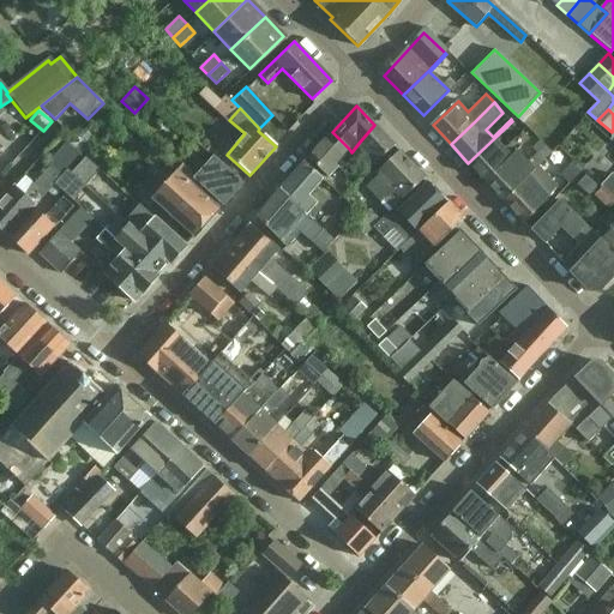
[(529,138),(512,121),(468,163),(487,182),(517,152),(516,151),(529,138)]
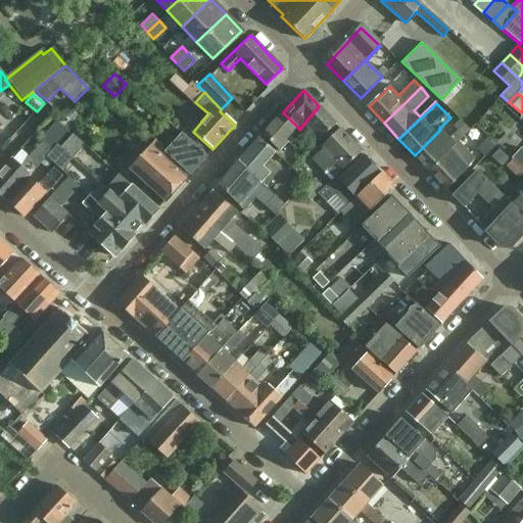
[(335,124),(319,106),(306,121),(299,130),(301,132),(299,134),(302,137),(304,135),(314,144),(335,124)]
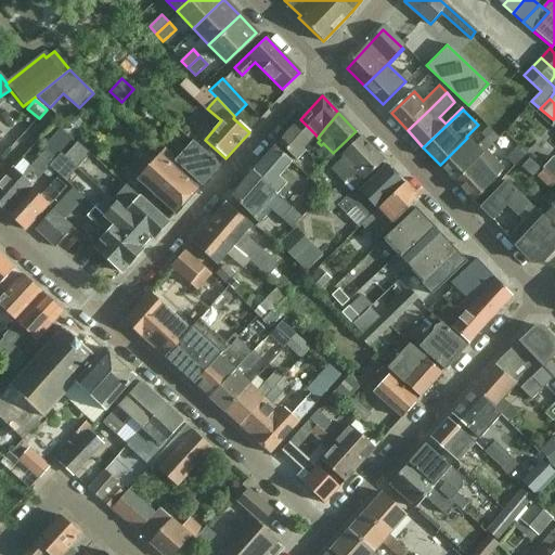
[(300,119),(279,142),(295,156),(302,147),(310,140),(315,134),(300,119)]
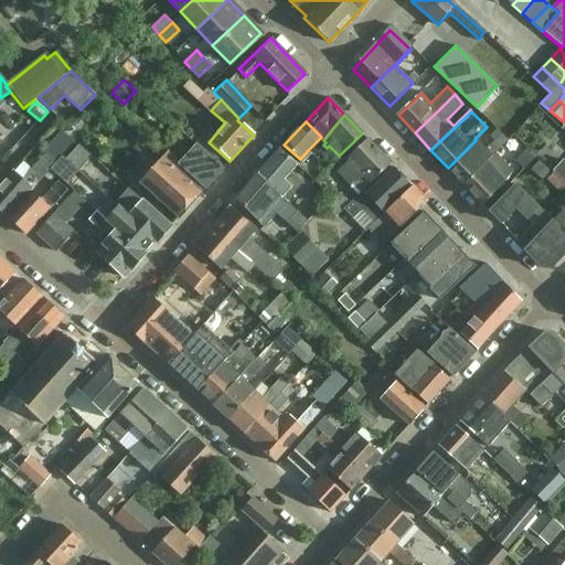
[(486,150),(476,140),(448,168),(465,185),(497,153),(496,152),(508,140),(498,129),(490,136),(494,141),(486,150)]
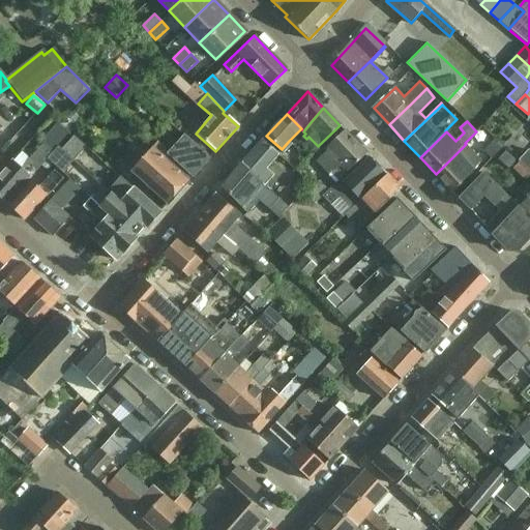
[(336,182),(342,177),(366,153),(345,130),(324,150),(326,152),(316,162),(336,182)]
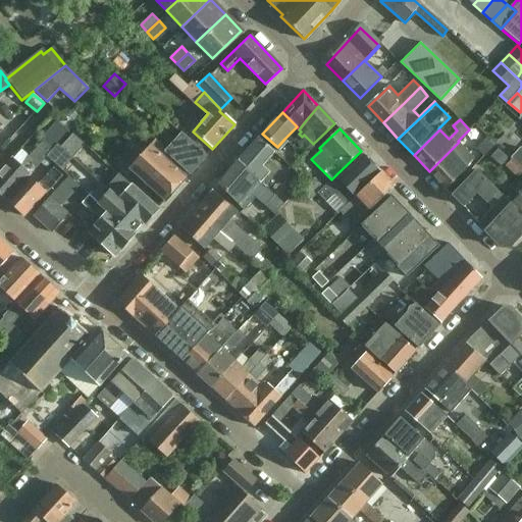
[(292,132),(284,139),(293,147),(300,140),(292,132)]
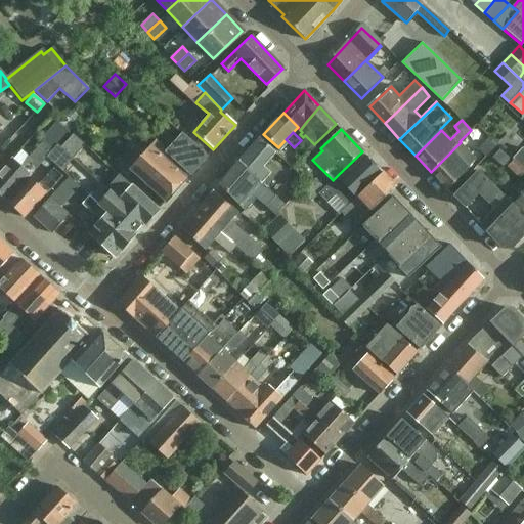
[(75,136),(63,148),(62,149),(74,160),(86,146),(75,136)]
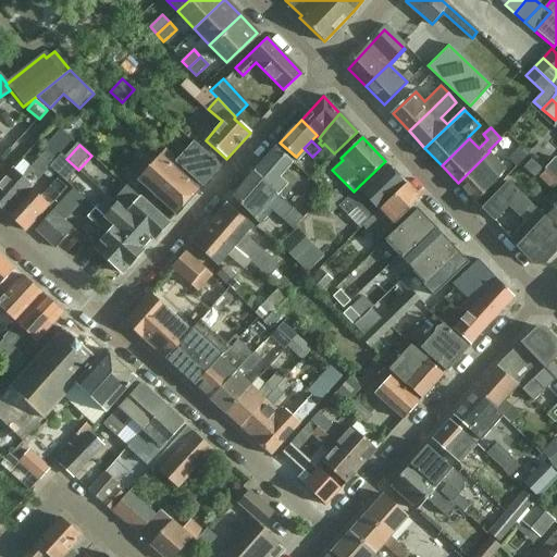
[(219,169),(193,145),(175,163),(201,187),(219,169)]
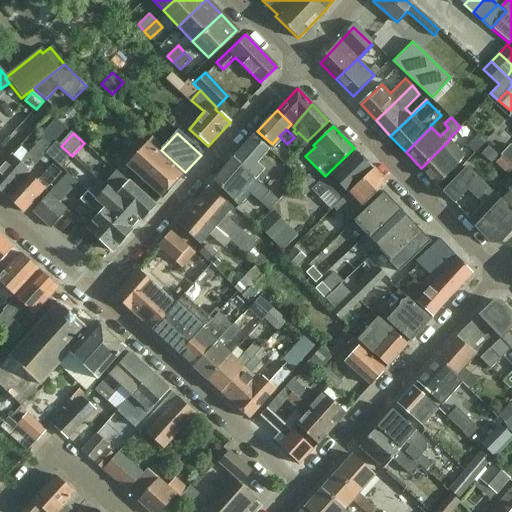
[(254,135),(234,158),(261,182),(274,166),(264,157),(270,149),(254,135)]
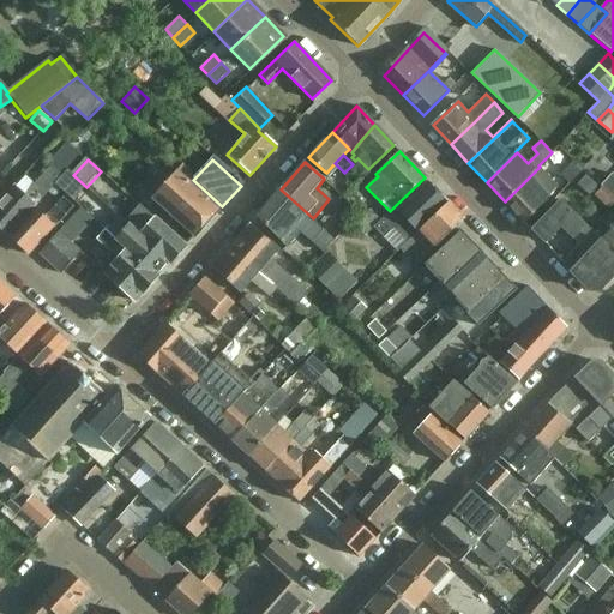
[(584,172),(575,163),(563,176),(571,185),(584,172)]
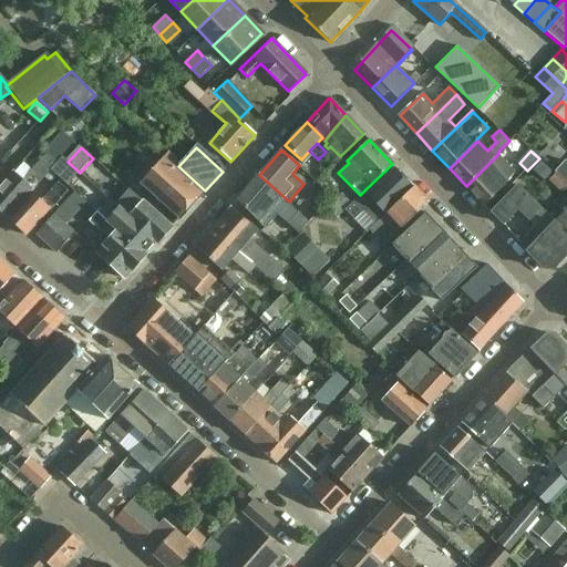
[(44,175),(50,169),(62,155),(59,152),(47,153),(32,168),(33,169),(23,181),(14,172),(0,186),(0,212),(6,217),(30,191),(44,175)]
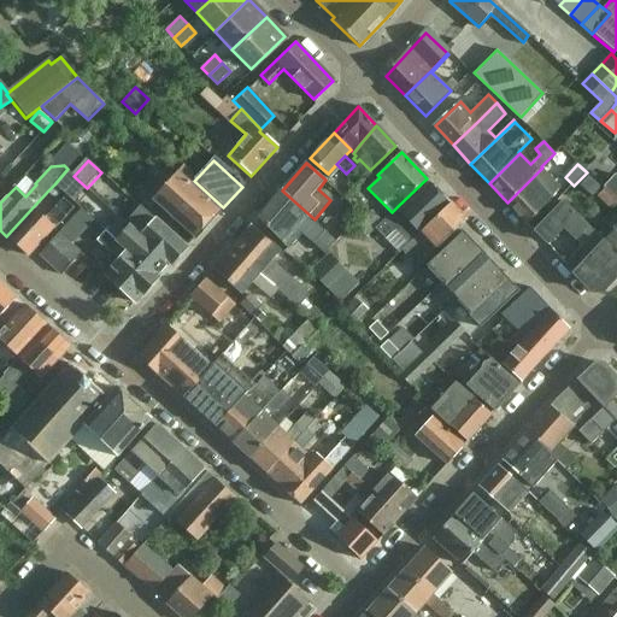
[(542,168),(507,203),(528,224),(553,199),(551,198),(562,187),(542,168)]
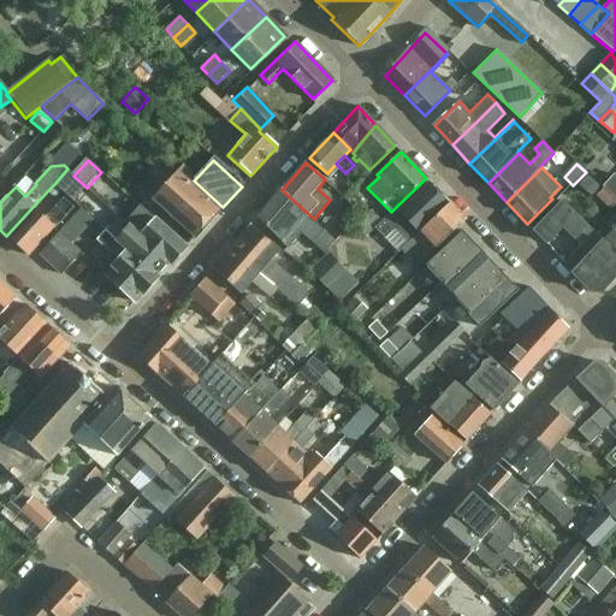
[(73,201),(87,188),(73,176),(75,175),(67,169),(54,184),(61,190),(73,201)]
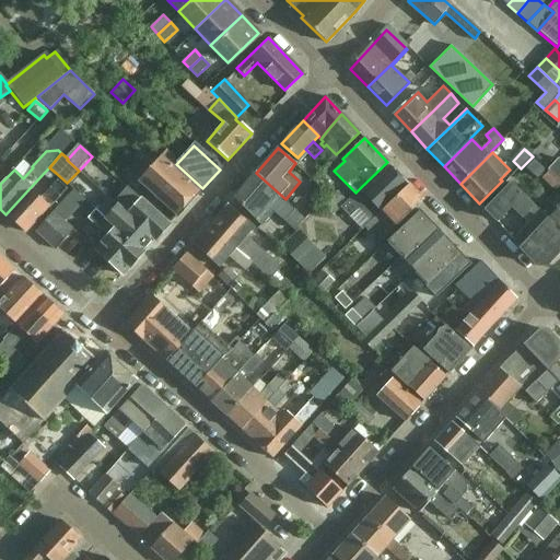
[(137,162),(121,177),(133,189),(139,184),(175,218),(199,191),(162,158),(159,161),(154,160),(150,165),(151,168),(148,172),(137,162)]
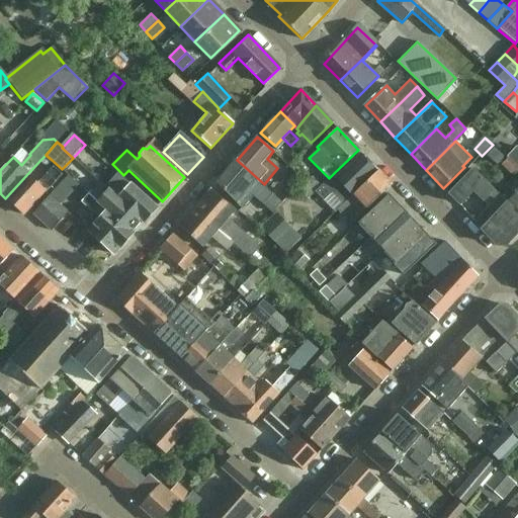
[(495,147),(488,156),(498,165),(506,156),(495,147)]
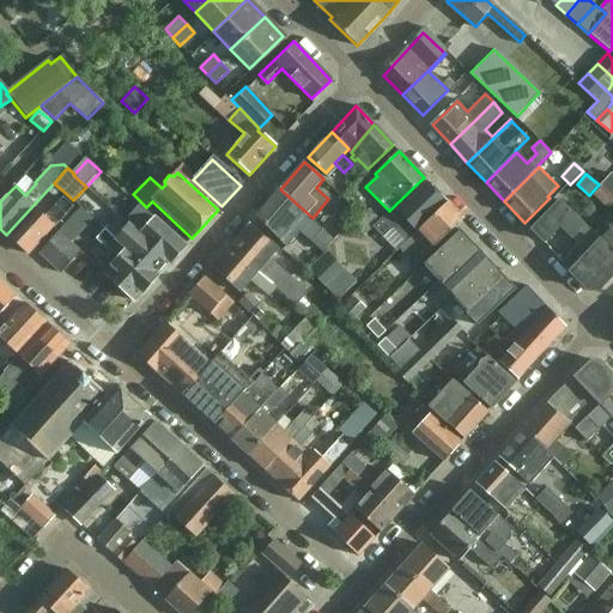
[(612,176),(612,175),(601,187),(612,198),(612,176)]
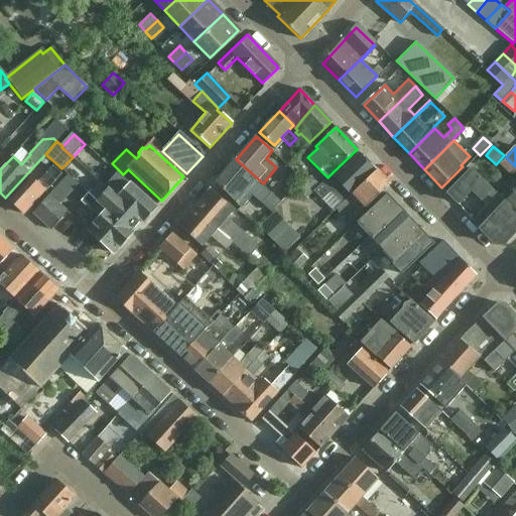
[(333,189),(344,202),(376,169),(360,152),(336,175),(333,172),(328,177),(319,184),(315,189),(324,198),(333,189)]
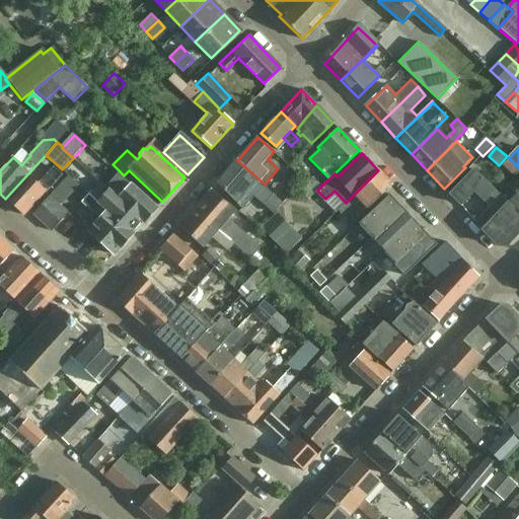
[(46,155),(41,160),(47,166),(52,160),(46,155)]
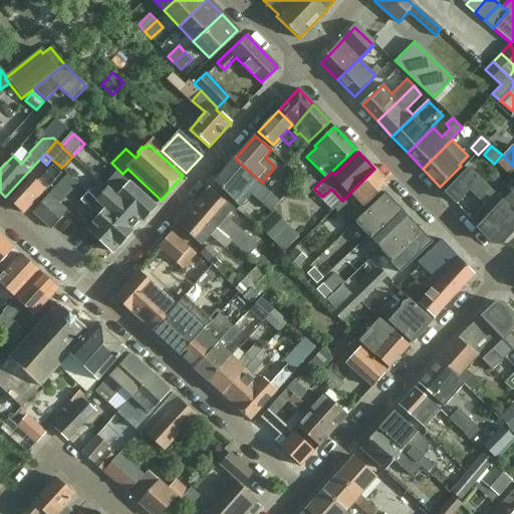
[(509,175),(513,170),(513,166),(504,157),(497,164),(509,175)]
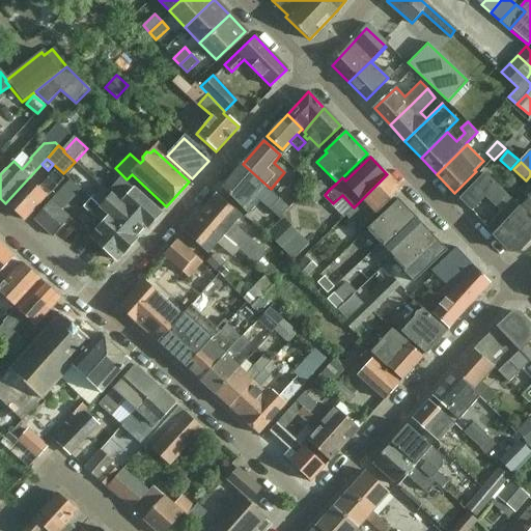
[(250,212),(256,204),(259,200),(280,219),(289,207),(270,190),(271,189),(243,164),(222,188),(250,212)]
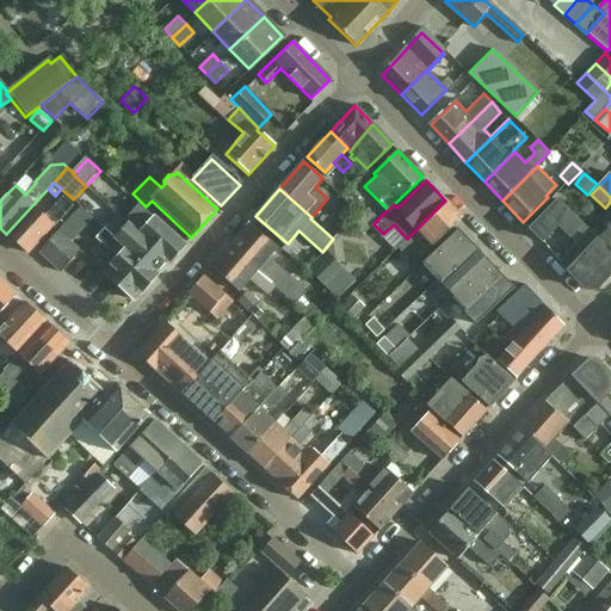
[(43,216),(32,205),(6,234),(25,252),(51,223),(55,227),(73,207),(61,196),(43,216)]
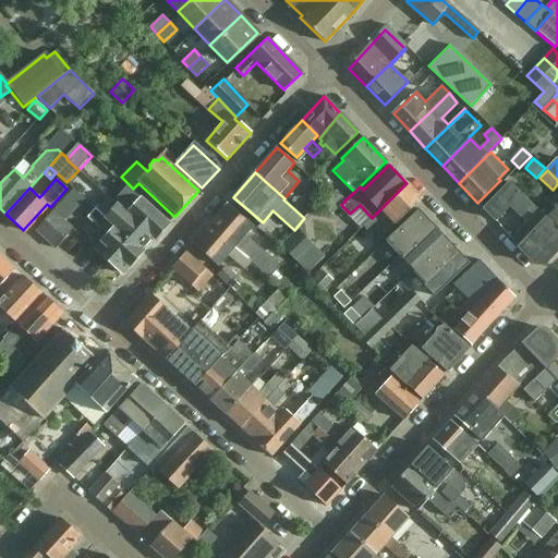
[(421,198),(407,183),(372,218),(365,225),(378,239),(421,198)]
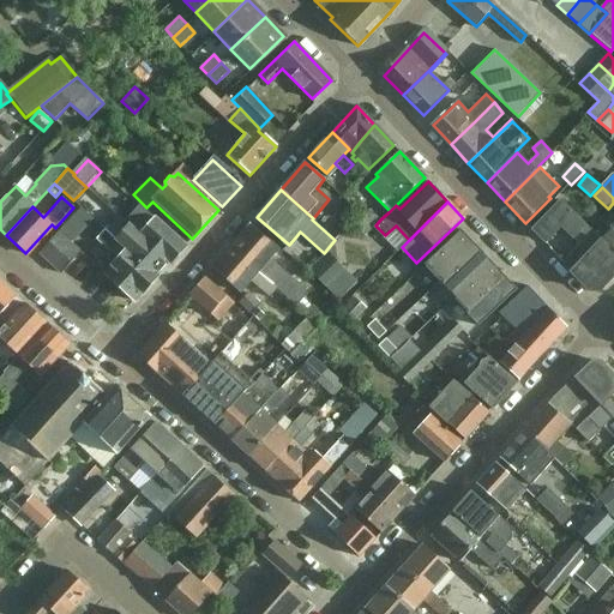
[(561,202),(533,230),(545,242),(561,227),(579,245),(561,264),(589,293),(601,293),(613,277),(613,252),(602,241),(594,234),(572,214),(573,212),(561,202)]
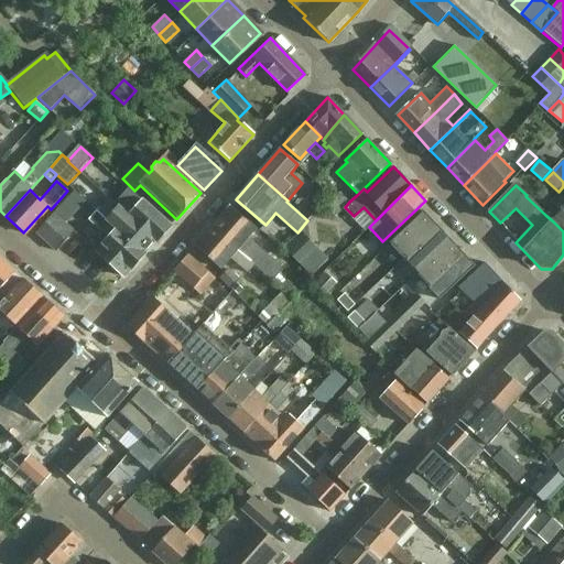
[(132,212),(160,237),(169,227),(128,188),(114,204),(118,208),(127,217),(132,212)]
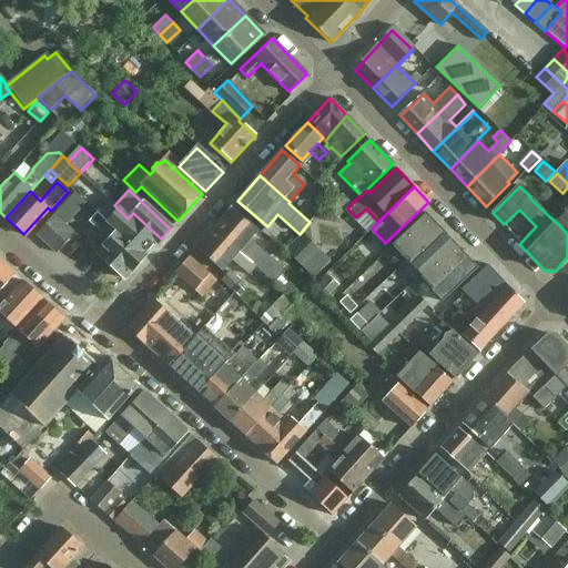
[(73,192),(54,213),(68,224),(87,203),(73,192)]
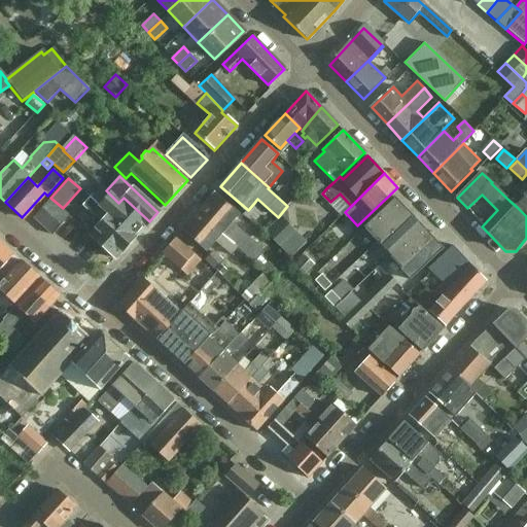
[(284,188),(293,197),(304,186),(294,178),(284,188)]
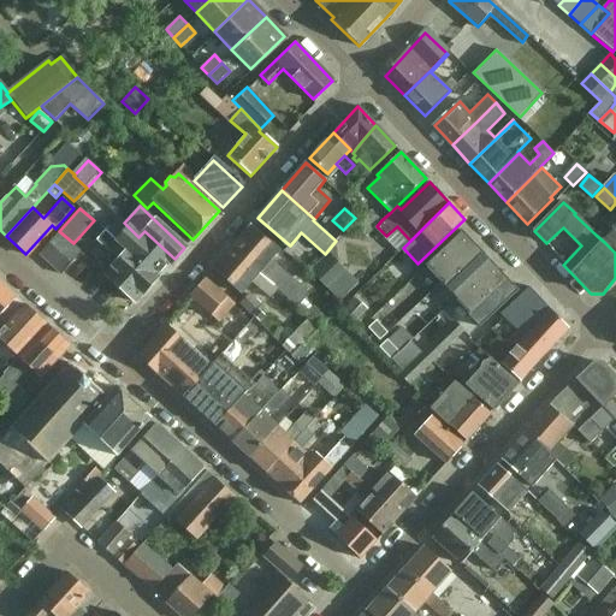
[(372,209),(362,218),(362,219),(372,230),(377,226),(381,220),(372,209)]
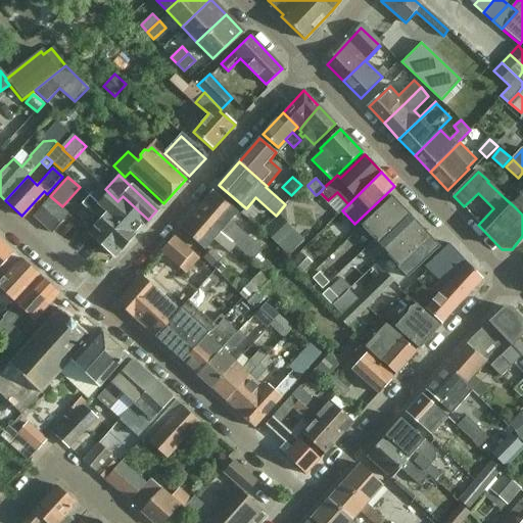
[(311,200),(316,195),(307,186),(307,185),(305,182),(298,188),(311,200)]
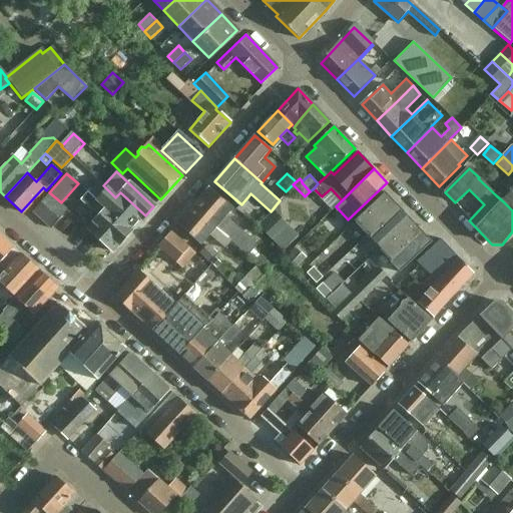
[(208,188),(193,206),(227,236),(231,240),(242,253),(242,252),(247,257),(257,245),(224,218),(232,209),(208,188)]
